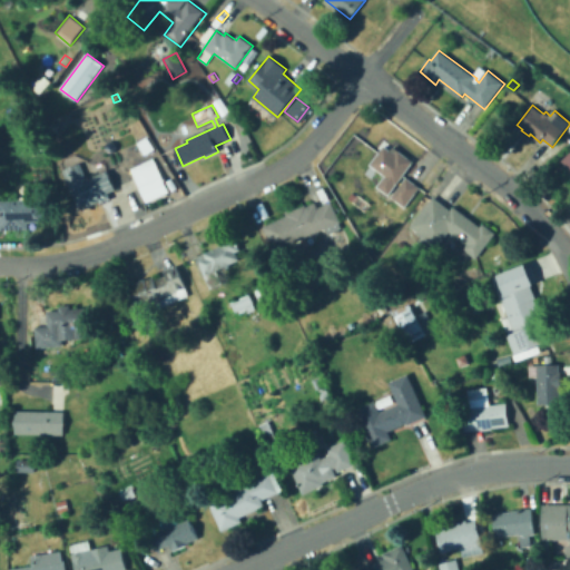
[(105,145),(99,133),(110,128),(116,139),(105,145)]
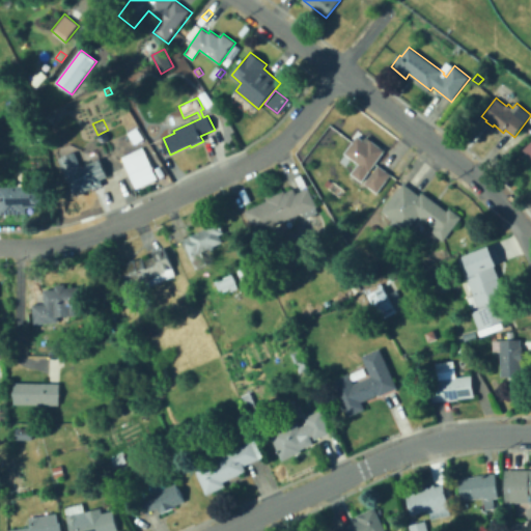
[(359,136),(365,141),(367,137),(386,150),(363,182),(353,174),(360,165),(345,154),(359,136)]
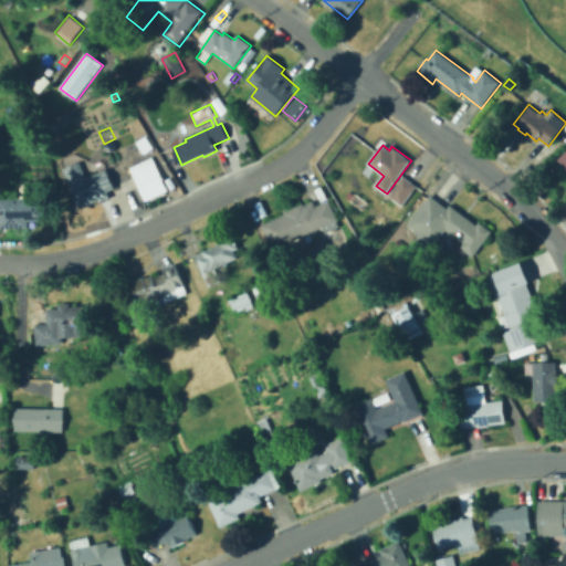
[(565,148),(555,158),(565,173),(565,148)]
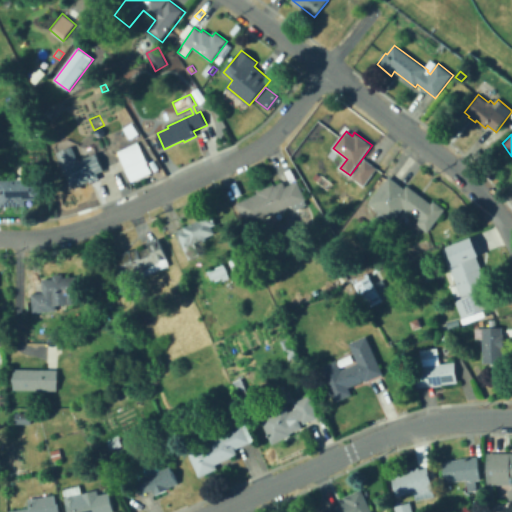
[(153,173),(132,182),(118,152),(139,142),(153,173)]
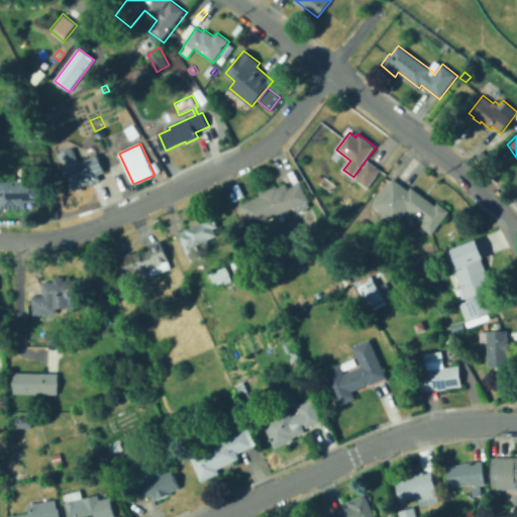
[(74,147),(79,163),(98,154),(106,173),(98,176),(99,179),(93,182),(93,183),(70,192),(56,154),(74,147)]
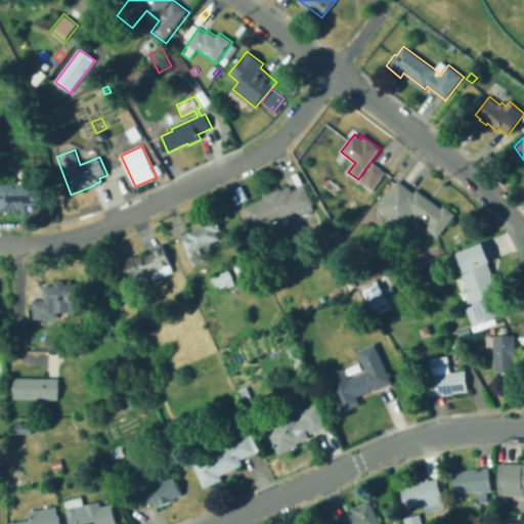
[(386,173),(373,190),(361,182),(375,164),(386,173)]
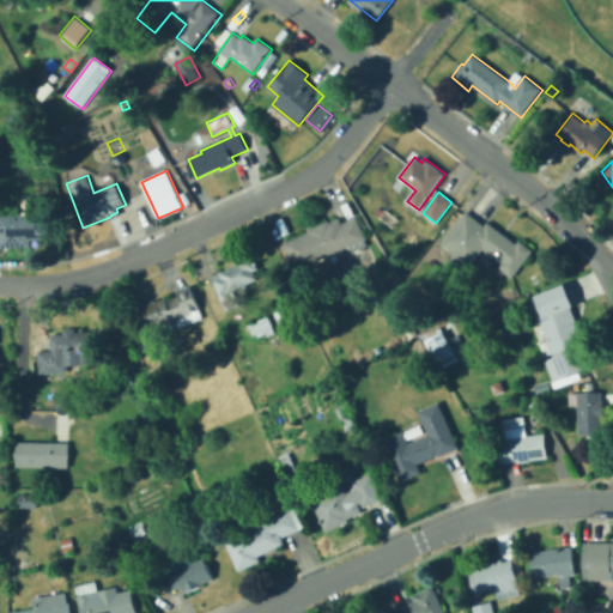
[(378,217),(372,212),(376,206),(383,211),(378,217)]
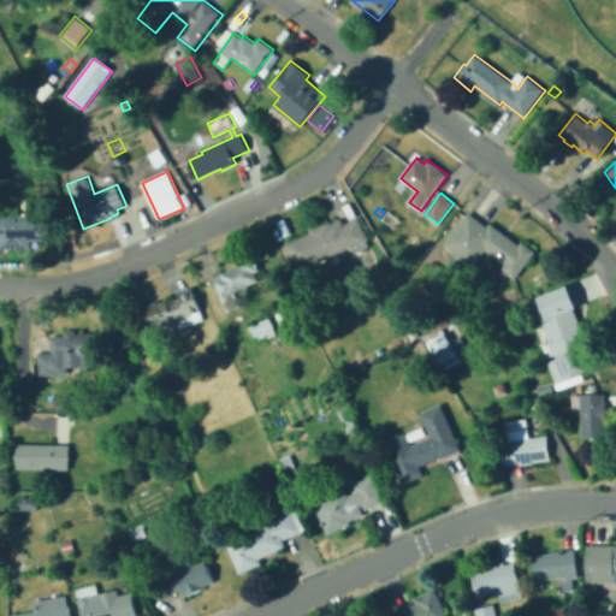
[(384,219),(389,212),(400,220),(394,229),(383,220),(384,219)]
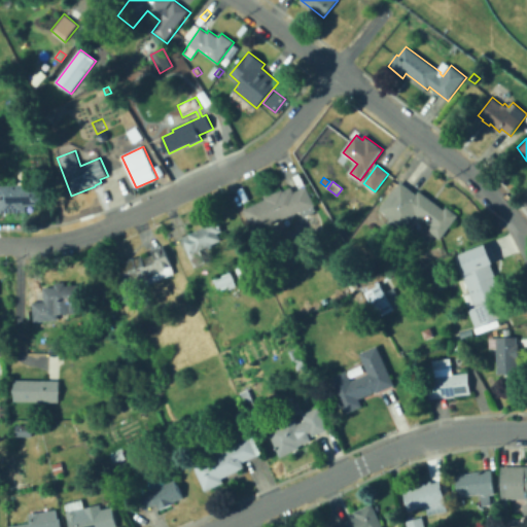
[(401,182),(418,195),(421,191),(446,210),(448,207),(459,216),(441,240),(429,232),(432,227),(413,213),(402,226),(381,209),(401,182)]
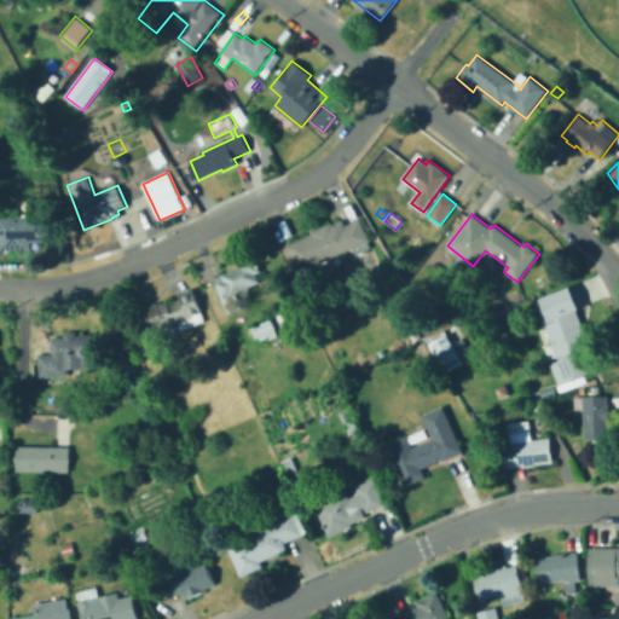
[(0,218),(48,217),(50,242),(30,242),(30,249),(0,249),(0,218)]
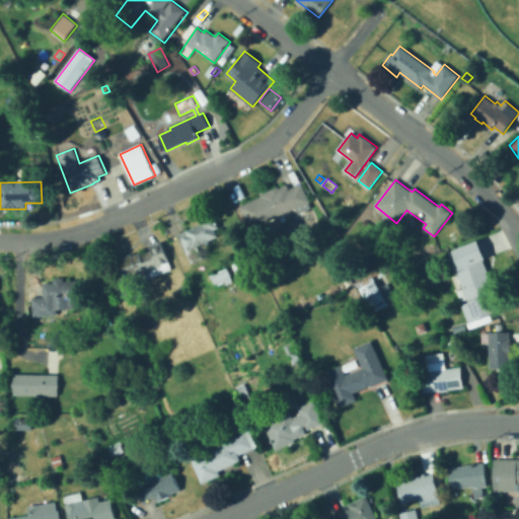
[(302,183),(311,202),(309,203),(311,208),(299,214),(297,209),(251,230),(240,207),(262,197),(261,195),(279,187),(280,189),(288,183),(291,190),(302,183)]
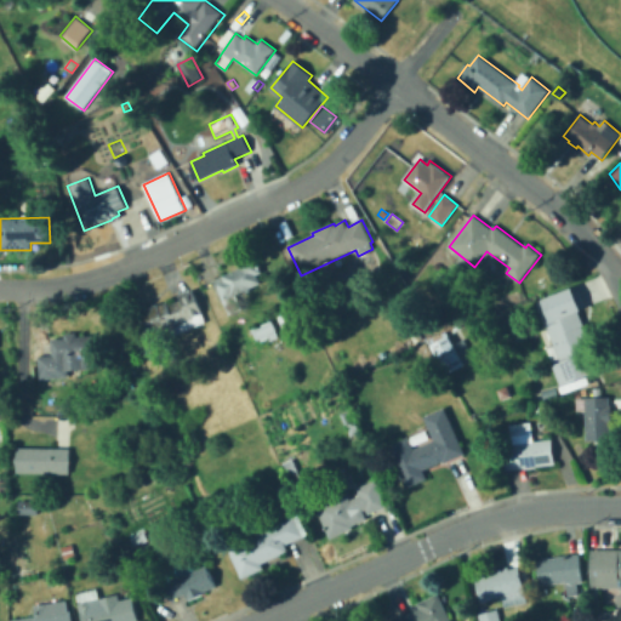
[(244,309),(231,315),(215,280),(258,260),(265,273),(258,275),(262,283),(237,295),(244,309)]
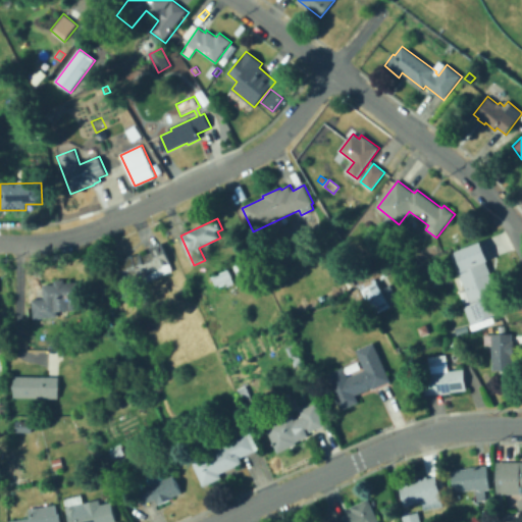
[(480,241),(487,260),(484,261),(489,272),(487,273),(496,289),(497,292),(504,308),(469,323),(462,305),(466,304),(454,273),(459,271),(451,252),(480,241)]
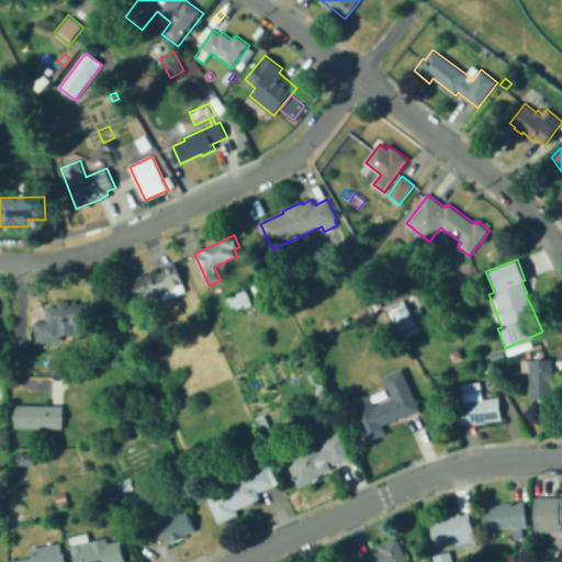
[(176,262),(184,283),(187,293),(157,305),(154,296),(135,304),(126,283),(144,276),(153,273),(154,277),(165,272),(164,268),(176,262)]
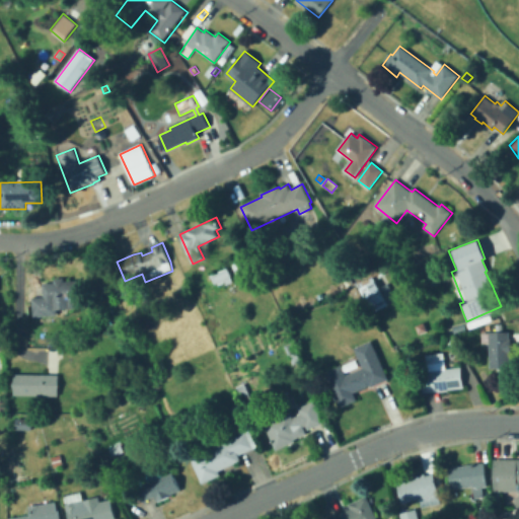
[(367,275),(360,262),(369,256),(376,271),(367,275)]
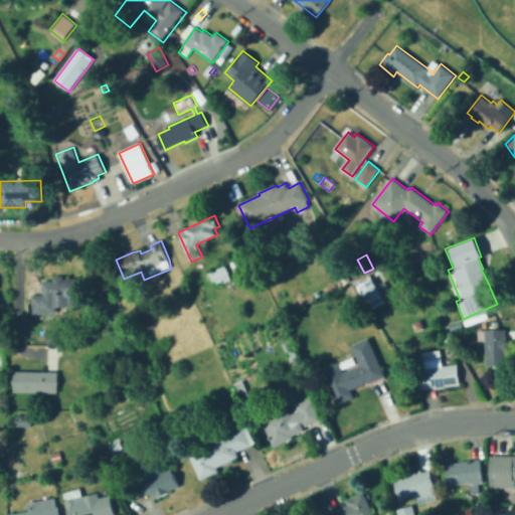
[(235,274),(230,264),(239,260),(244,270),(235,274)]
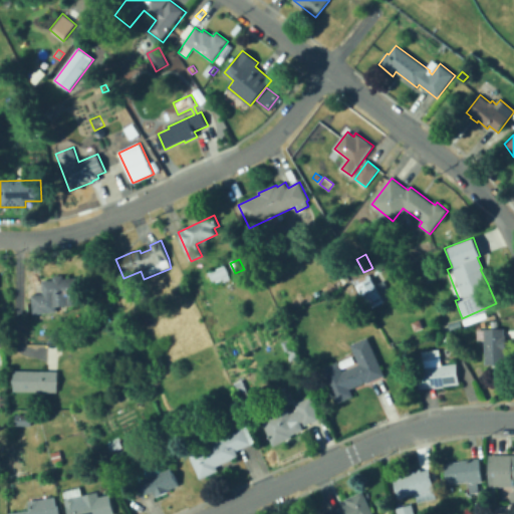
[(230,275),(231,280),(226,282),(224,279),(214,283),(210,272),(226,265),(230,275)]
